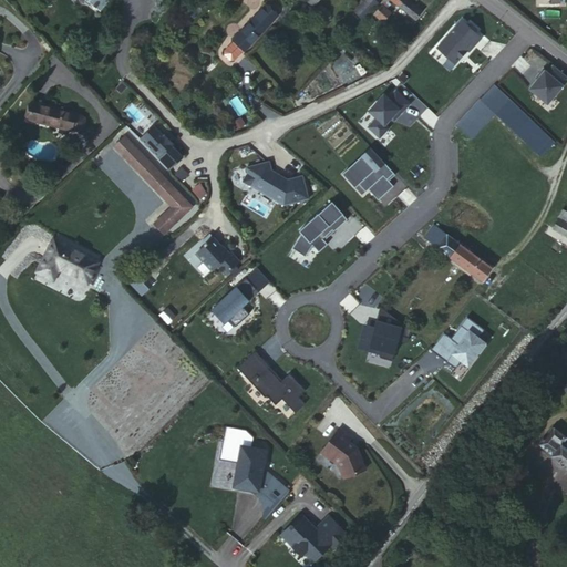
[(89,0),(103,10),(110,0),(89,0)]
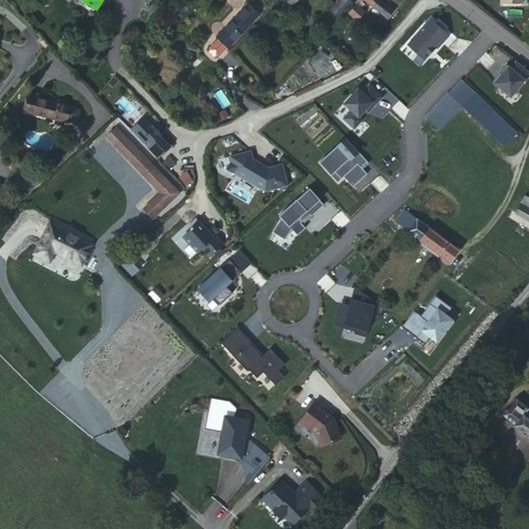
[(339,0),(331,10),(339,18),(353,2),(349,0),(339,0)]
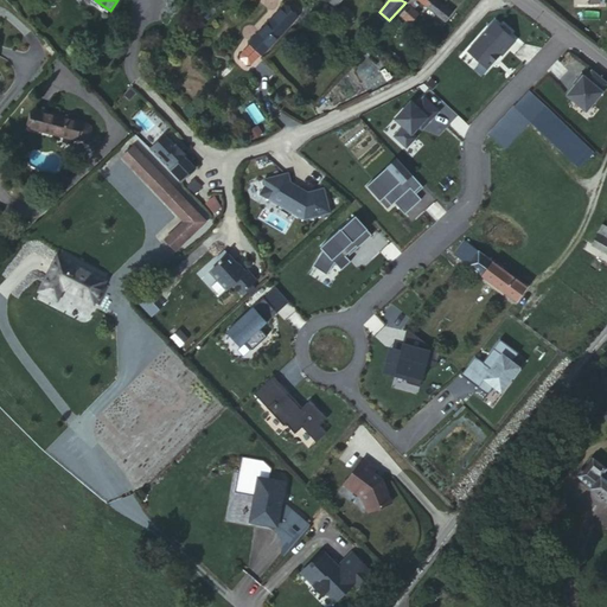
[(446,0),(428,0),(433,2),(440,8),(447,16),(454,7),(446,0)]
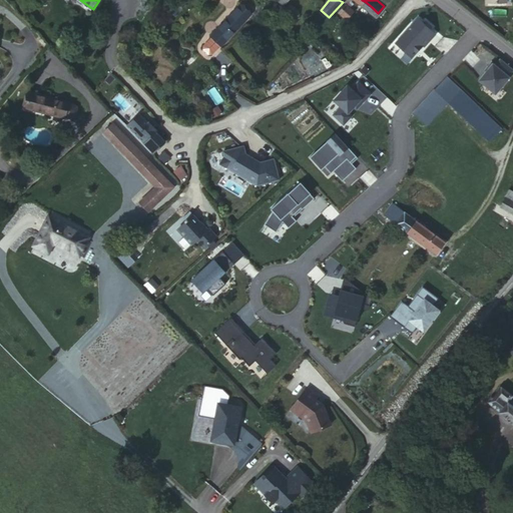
[(211,36),(220,45),(249,13),(240,5),(210,36),(211,36)]
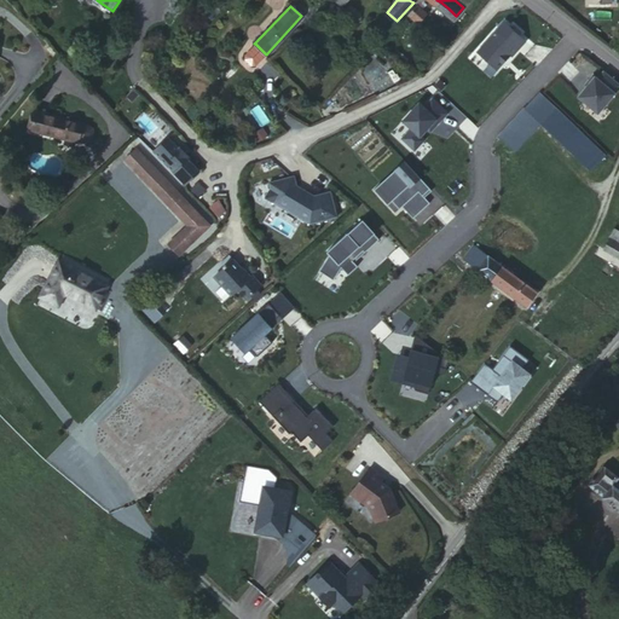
[(426,13),(417,6),(409,16),(417,22),(426,13)]
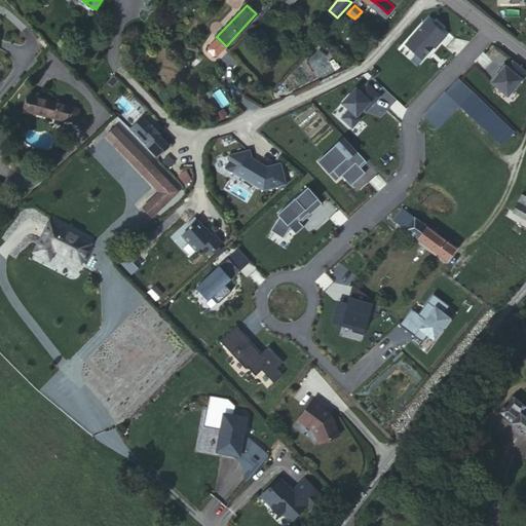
[(441,41),(422,25),(406,43),(423,60),(441,41)]
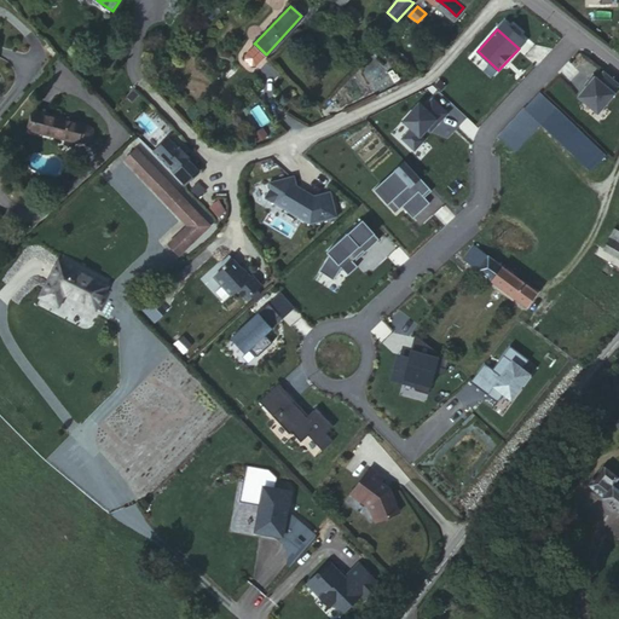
[(255,44),(253,47),(262,57),(266,55),(255,44)]
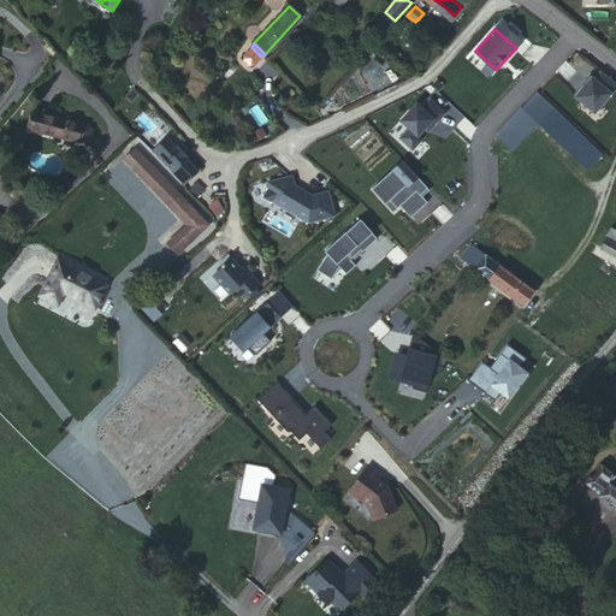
[(261,57),(252,47),(243,54),(243,60),(250,66),(254,65),(261,57)]
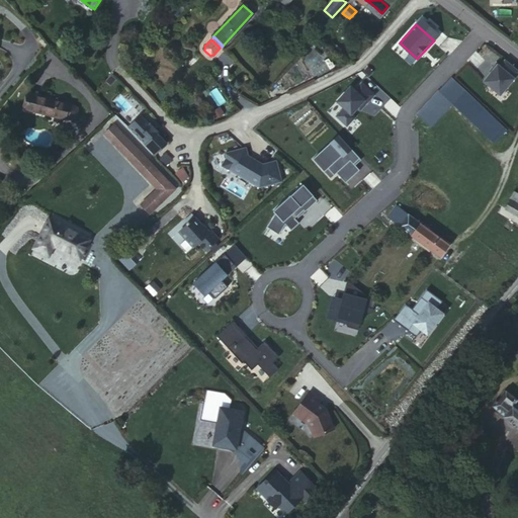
[(503,96),(517,77),(517,69),(506,59),(501,65),(499,64),(484,81),(503,96)]
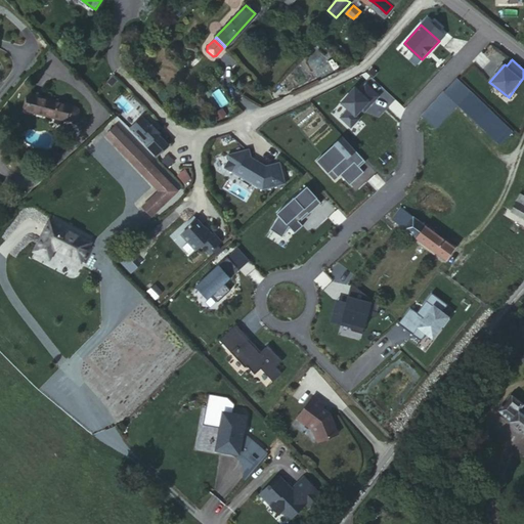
[(513,131),(456,78),(423,114),(436,128),(457,104),(500,144),(513,131)]
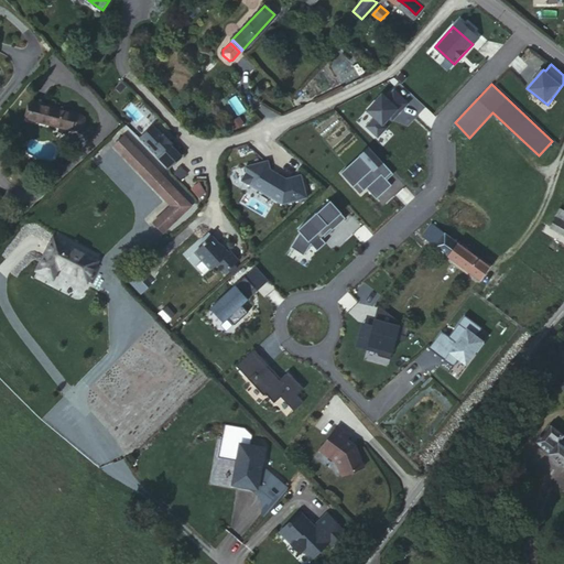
[(75,112),(32,101),(29,118),(71,128),(75,112)]
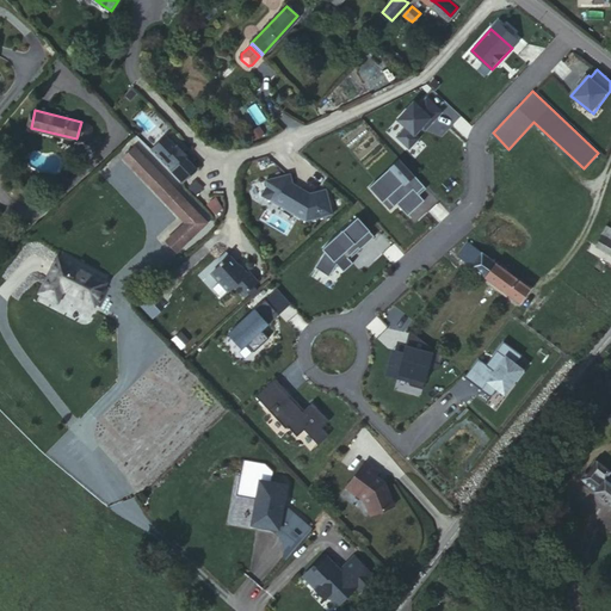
[(167,137),(153,152),(184,184),(198,170),(189,159),(189,158),(178,146),(177,147),(167,137)]
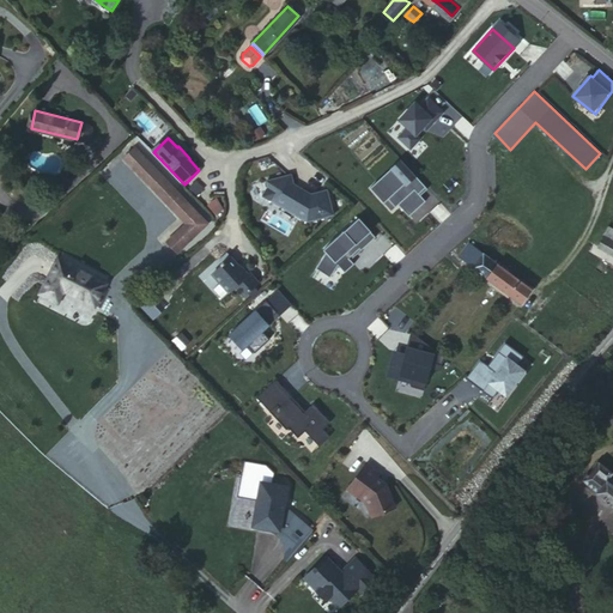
[(127,156),(135,147),(131,143),(122,151),(127,156)]
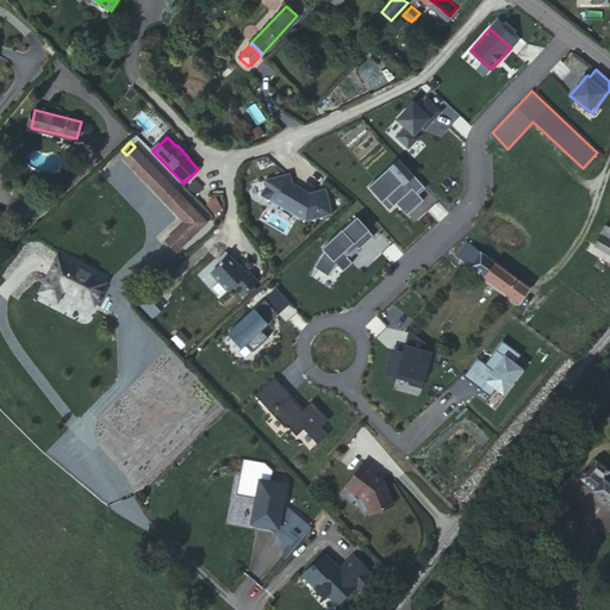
[(141,142),(135,147),(169,182),(206,221),(211,216),(141,142)]
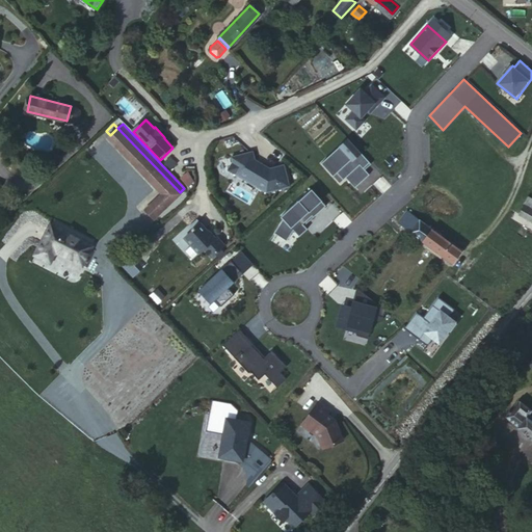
[(148,159),(117,128),(110,135),(134,161),(166,194),(171,201),(180,192),(148,159)]
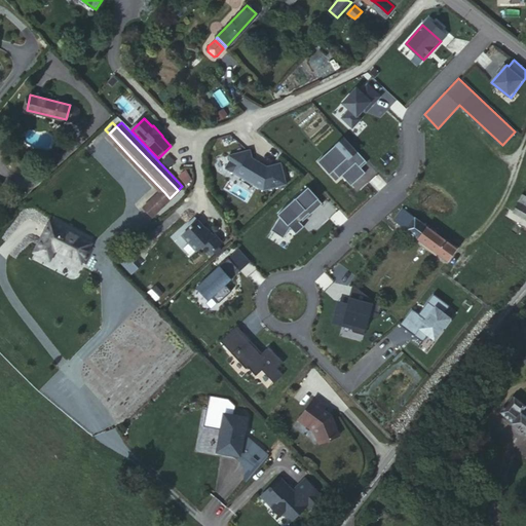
[(366,160),(344,137),(317,160),(330,174),(339,165),(345,172),(341,175),(351,185),(365,173),(360,165),(366,160)]
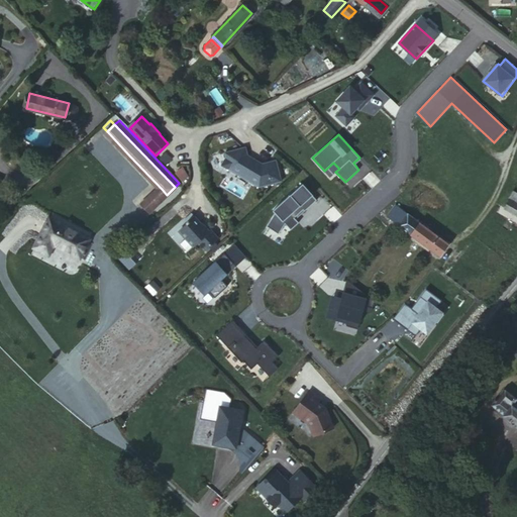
[(283,180),(277,160),(264,163),(255,158),(252,159),(249,157),(246,146),(225,151),(227,158),(223,164),(260,186),(283,180)]
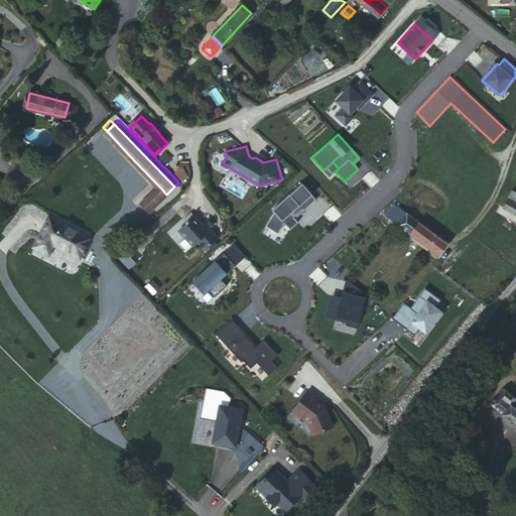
[(166,153),(161,158),(167,164),(172,160),(166,153)]
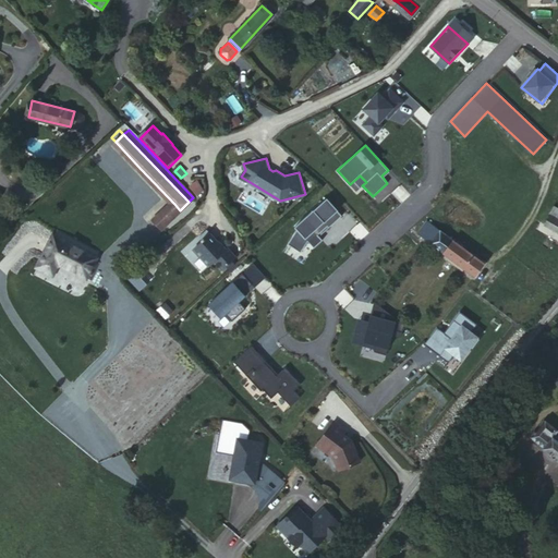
[(193,197),(189,202),(180,210),(174,204),(155,222),(164,230),(195,199),(193,197)]
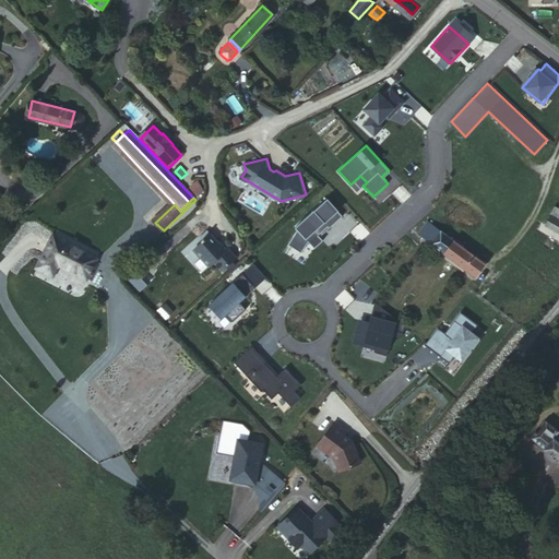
[(298,229),(288,244),(300,252),(308,241),(314,248),(323,240),(318,235),(328,226),(330,228),(343,216),(326,198),(296,227),(298,229)]
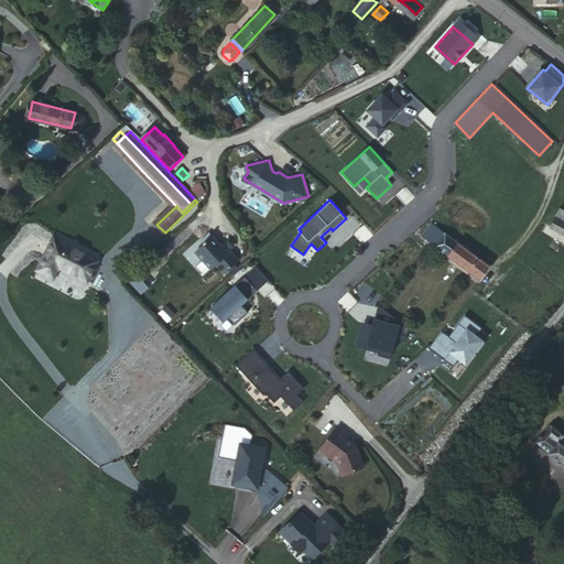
[(563,235),(563,220),(557,217),(551,228),(563,235)]
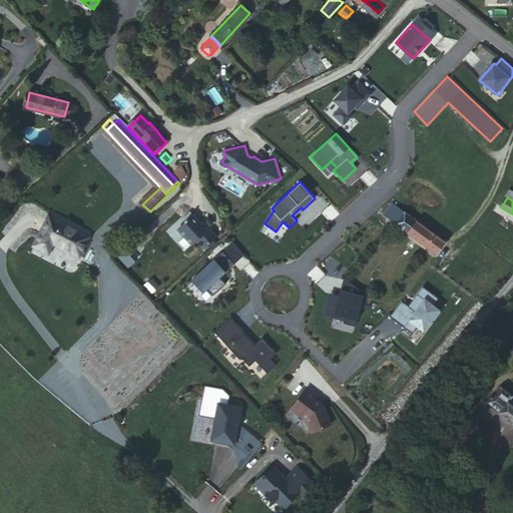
[(425,227),(420,223),(395,205),(387,216),(437,254),(446,242),(425,227)]
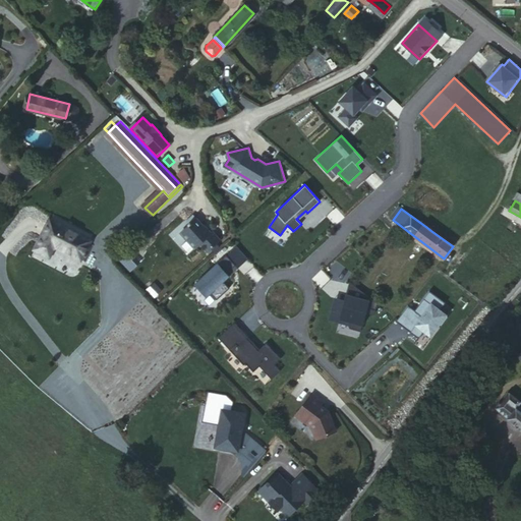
[(211,246),(209,229),(207,231),(205,228),(205,224),(197,216),(181,230),(194,246),(199,242),(207,250),(211,246)]
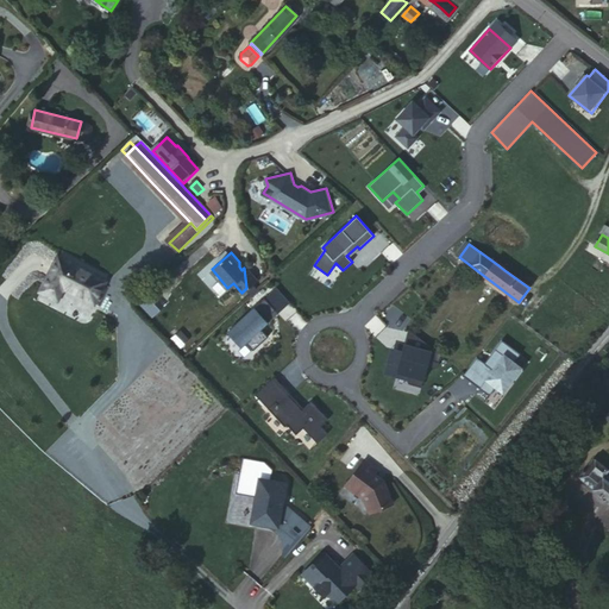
[(105,280),(58,256),(42,290),(57,299),(63,287),(94,301),(105,280)]
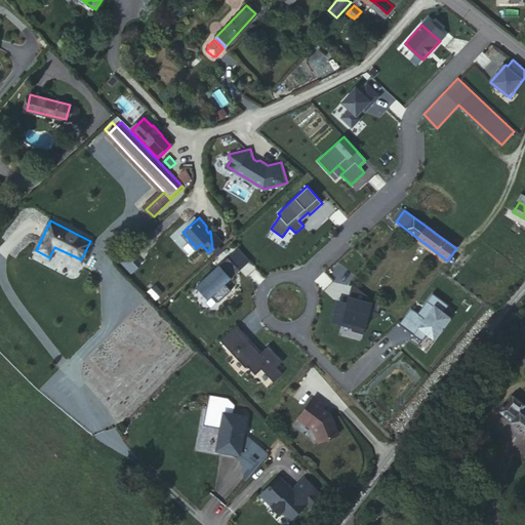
[(212,234),(210,231),(212,248),(221,240),(214,232),(212,234)]
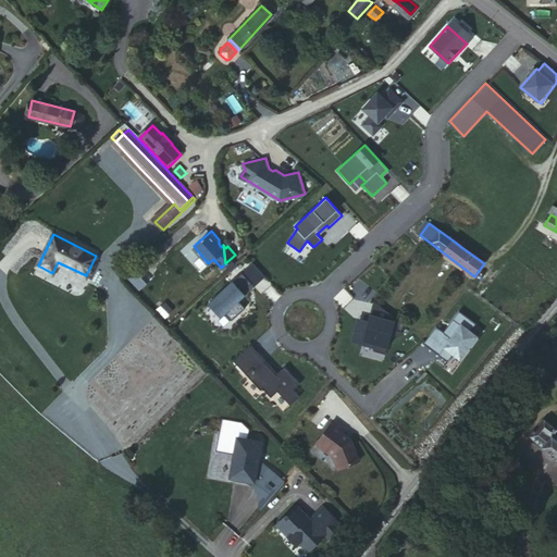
[(242,272),(208,302),(220,316),(224,312),(231,319),(245,307),(238,299),(244,294),(242,292),(251,283),(242,272)]
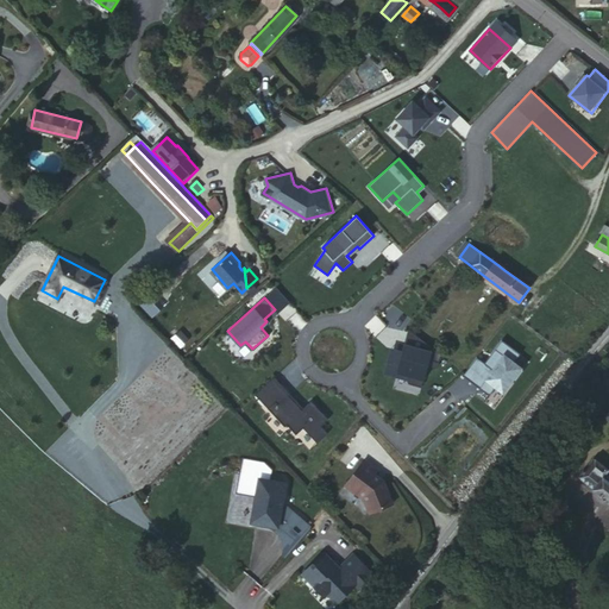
[(440,355),(408,330),(402,352),(396,350),(394,360),(387,358),(383,374),(395,377),(396,374),(409,377),(407,384),(420,388),(428,360),(438,363),(440,355)]
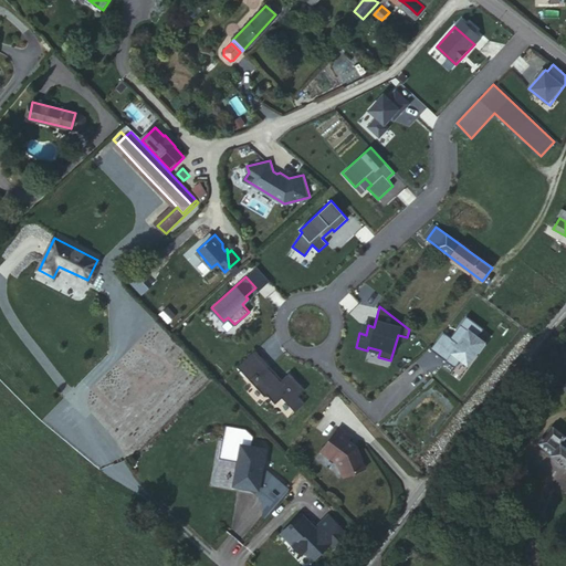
[(265,367),(251,352),(236,365),(263,395),(265,392),(274,401),(280,395),(293,409),(302,400),(296,394),(303,387),(287,371),(279,379),(266,366),(265,367)]
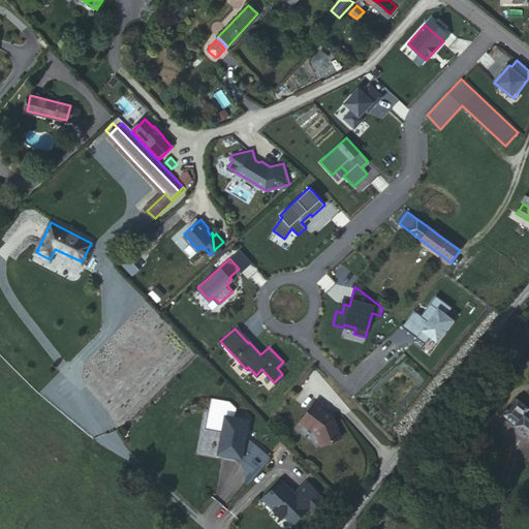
[(325,405),(313,396),(297,417),(306,425),(307,425),(312,428),(319,442),(338,434),(330,414),(329,413),(328,414),(321,410),(325,405)]
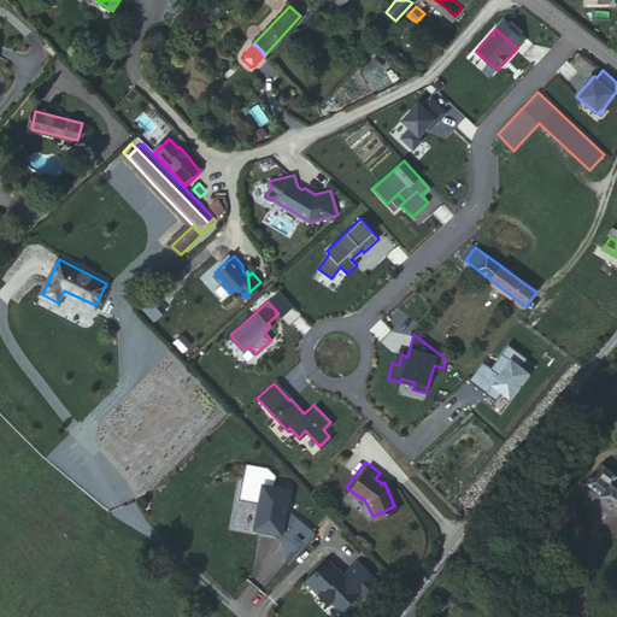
[(246,463),(239,499),(259,503),(257,511),(262,511),(258,529),(281,534),(301,551),(316,534),(289,512),(283,511),(288,488),(272,486),(274,475),(266,466),(246,463)]
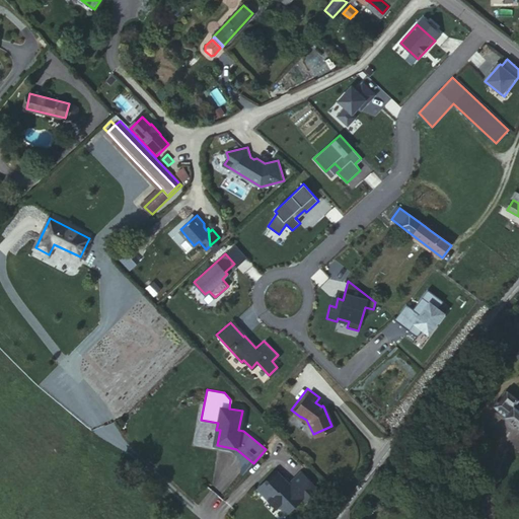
[(518,399),(508,390),(501,399),(500,398),(498,400),(499,402),(496,406),(511,419),(511,420),(518,426),(518,399)]
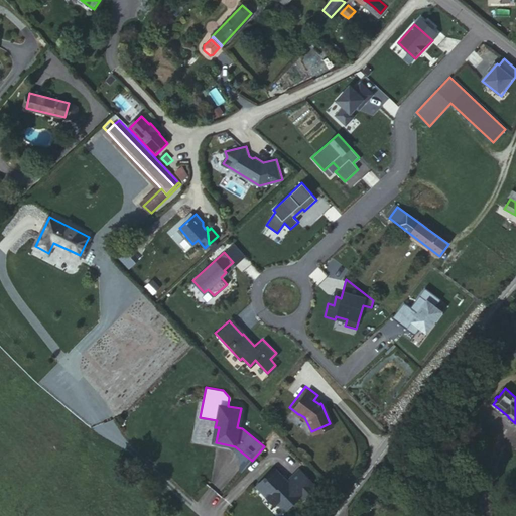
[(404,467),(413,472),(422,460),(414,454),(404,467)]
